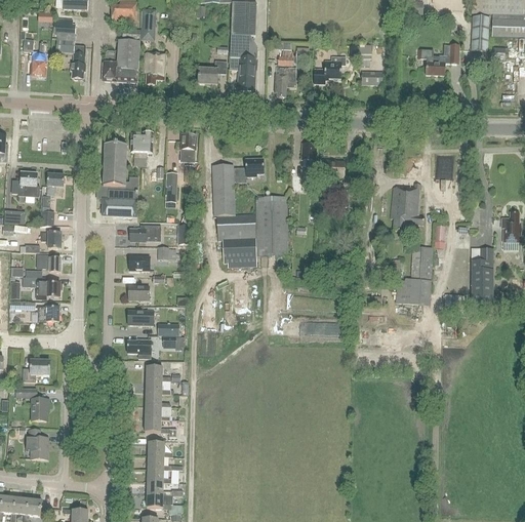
[(87,9),(87,0),(63,0),(63,8),(87,9)]
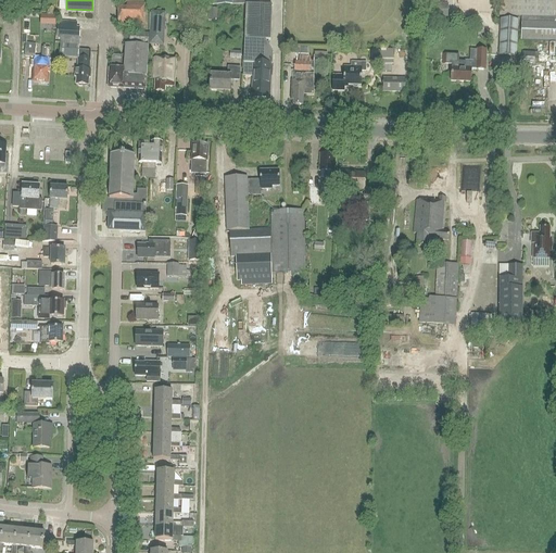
[(118,0),(118,24),(143,25),(143,0),(118,0)]
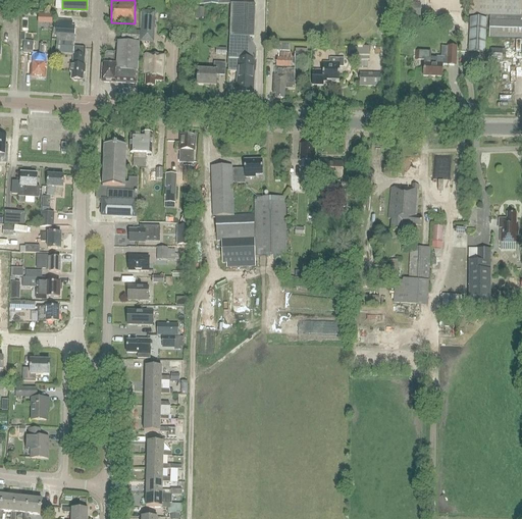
[(401,13),(420,14),(420,1),(402,0),(401,13)]
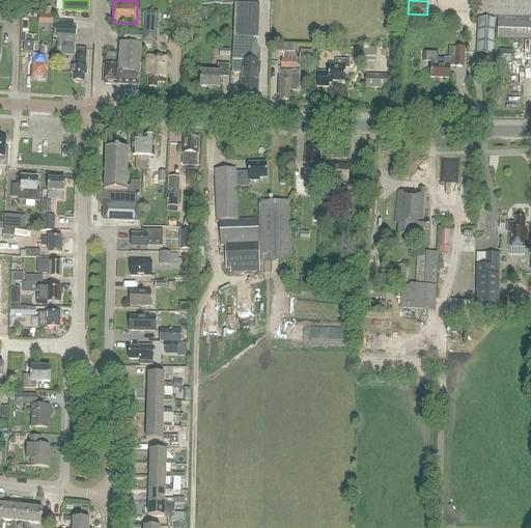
[(477,0),(477,12),(498,14),(498,36),(530,36),(530,19),(529,19),(529,0),(477,0)]
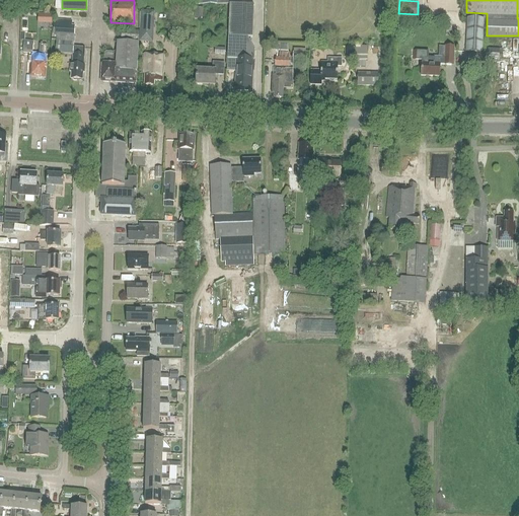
[(194,6),(194,16),(205,16),(205,6),(194,6)]
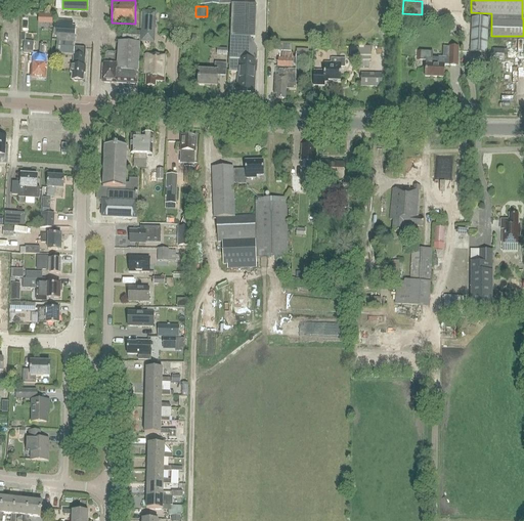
[(156,8),(142,7),(140,39),(155,40),(156,8)]
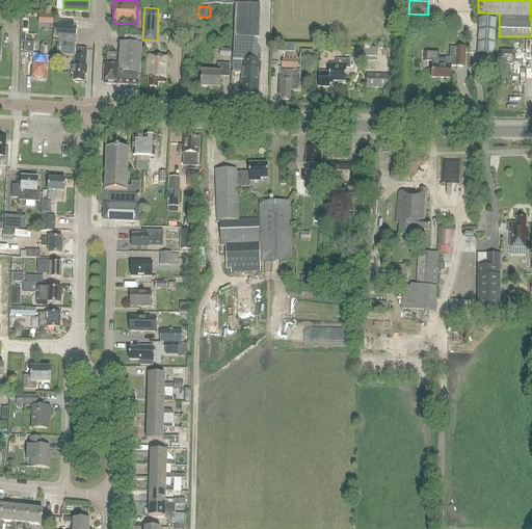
[(496,16),(478,16),(477,50),(495,51),(496,16)]
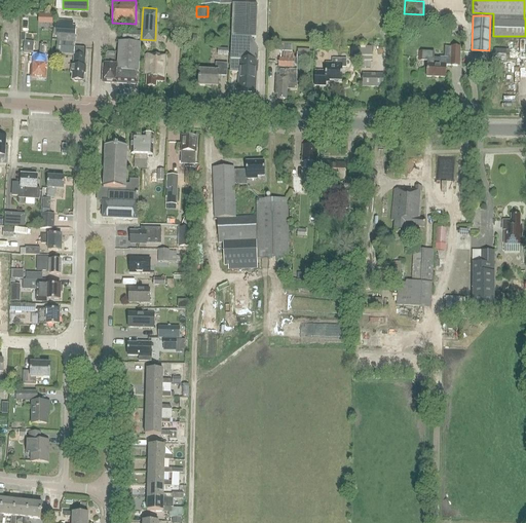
[(85,46),(74,45),(75,24),(55,23),(54,32),(58,32),(57,51),(73,51),(73,63),(71,63),(70,70),(72,71),(71,78),(73,78),(74,79),(76,79),(77,78),(83,78),(83,71),(85,71),(85,64),(84,64),(85,52),(85,46)]
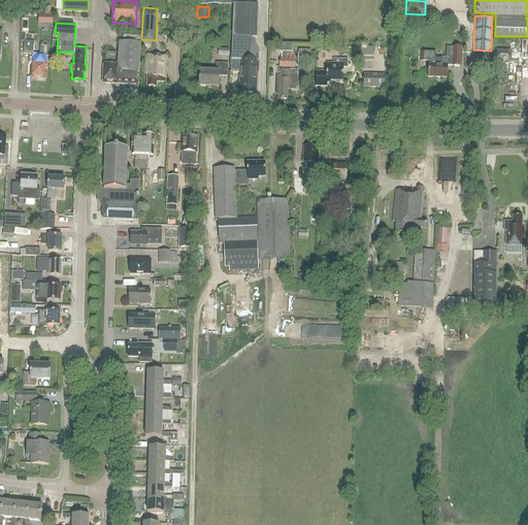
[(140,40),(141,29),(124,28),(123,39),(140,40)]
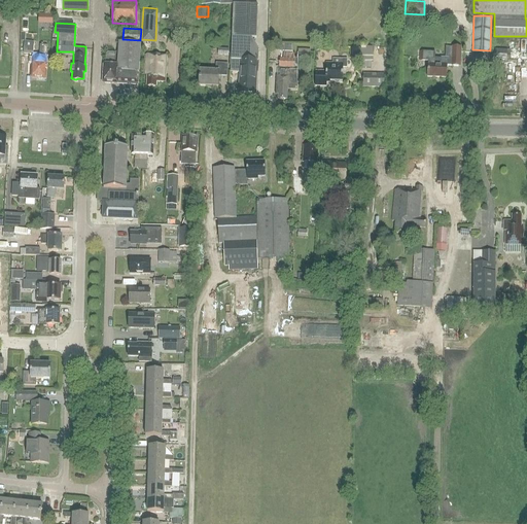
[(255,75),(255,69),(257,69),(258,48),(251,35),(236,34),(232,34),(230,70),(240,70),(240,74),(239,90),(241,90),(242,92),(245,92),(246,91),(248,91),(249,93),(252,93),(253,91),(255,91),(255,75)]
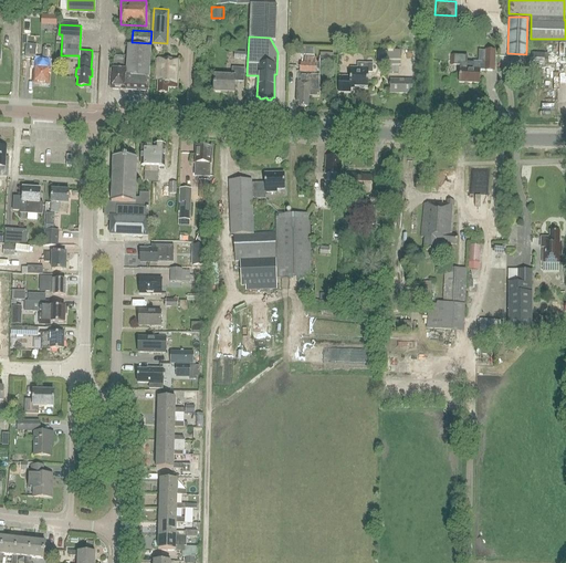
[(35,41),(25,41),(25,55),(35,55),(35,41)]
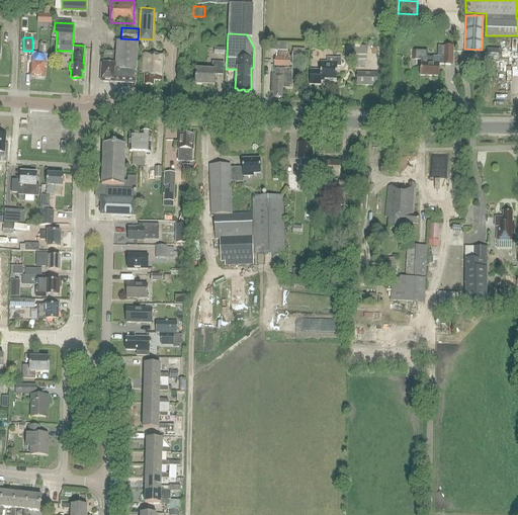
[(136,79),(138,40),(116,39),(115,63),(112,62),(112,51),(105,50),(103,52),(103,62),(102,62),(101,79),(102,79),(102,80),(107,80),(107,79),(114,80),(114,78),(136,79)]
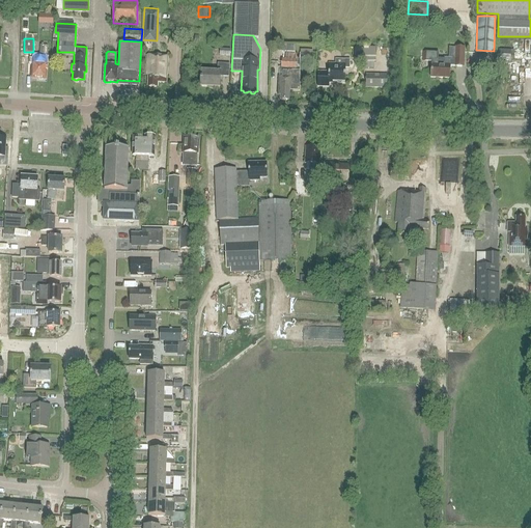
[(47,44),(46,44),(40,44),(40,55),(33,55),(33,60),(31,60),(31,66),(32,66),(32,75),(37,76),(38,78),(42,78),(44,76),(45,76),(46,67),(47,67),(48,61),(46,60),(47,44)]
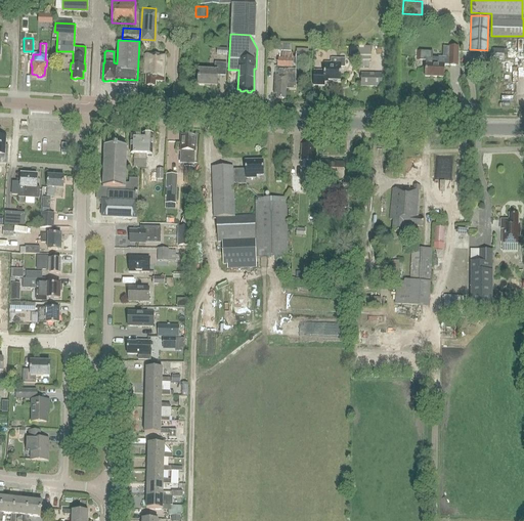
[(370,44),(358,44),(358,64),(369,64),(369,58),(370,58),(370,44)]
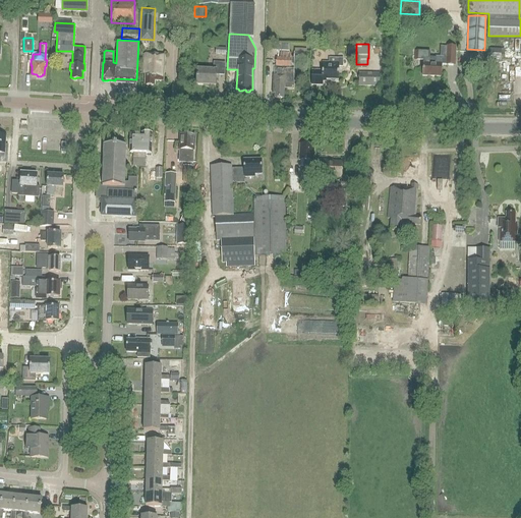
[(440,74),(441,62),(454,62),(454,44),(446,44),(446,55),(435,54),(435,56),(428,56),(428,50),(414,50),(414,58),(422,58),(422,61),(421,73),(440,74)]
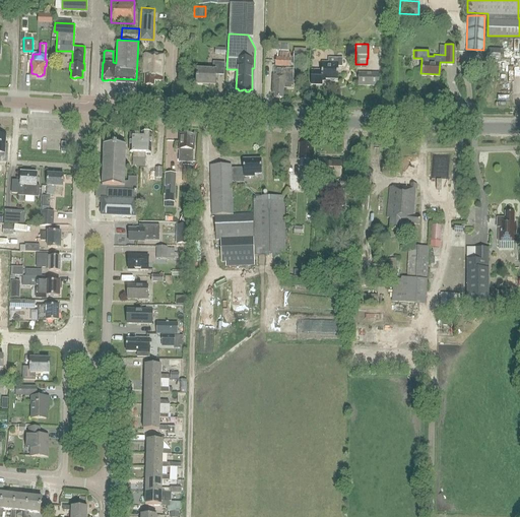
[(354,54),(354,45),(345,45),(345,54),(354,54)]
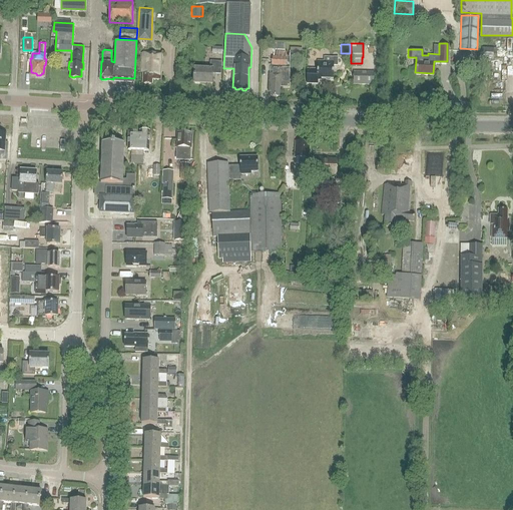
[(494,54),(494,45),(482,45),(482,55),(494,54)]
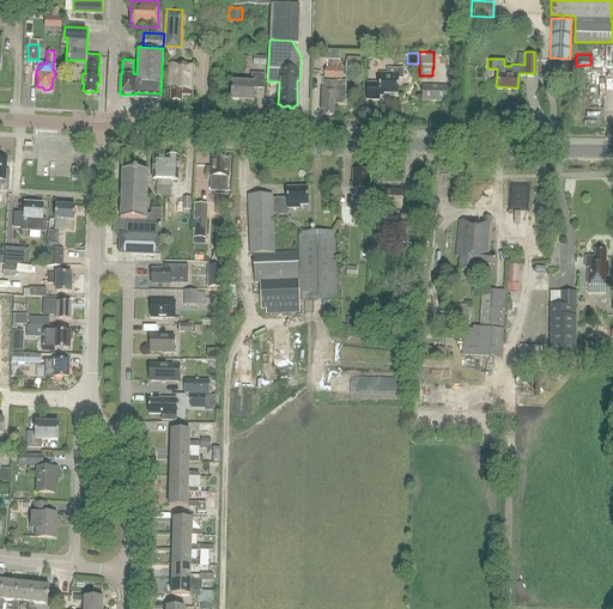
[(325,65),(325,74),(341,75),(343,59),(329,59),(329,65),(325,65)]
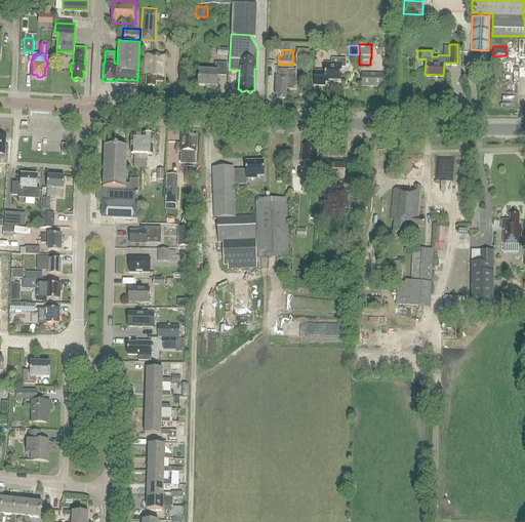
[(164,79),(165,53),(145,52),(144,72),(147,72),(147,83),(155,83),(156,79),(164,79)]
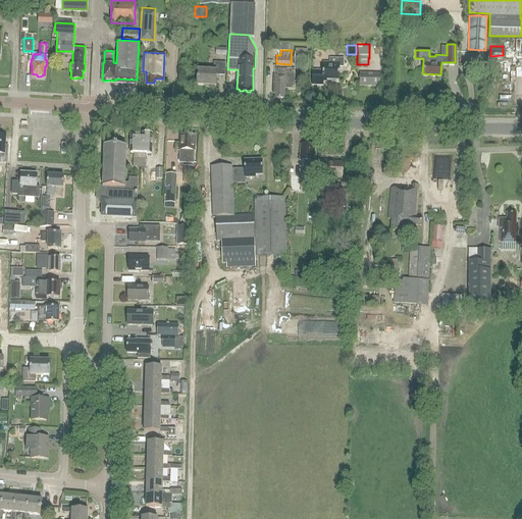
[(312,67),(311,83),(322,83),(322,76),(330,78),(331,80),(335,80),(337,78),(338,64),(343,64),(344,56),(329,55),(328,60),(323,60),(323,68),(312,67)]
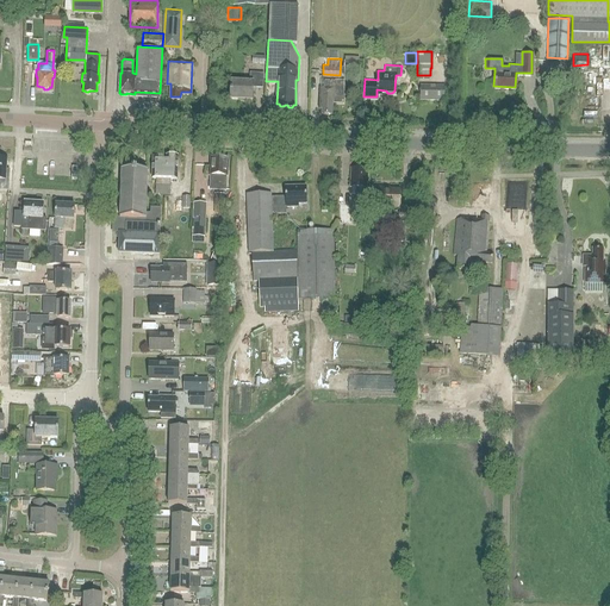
[(262,86),(263,70),(249,70),(249,80),(231,79),(230,97),(251,98),(253,85),(262,86)]
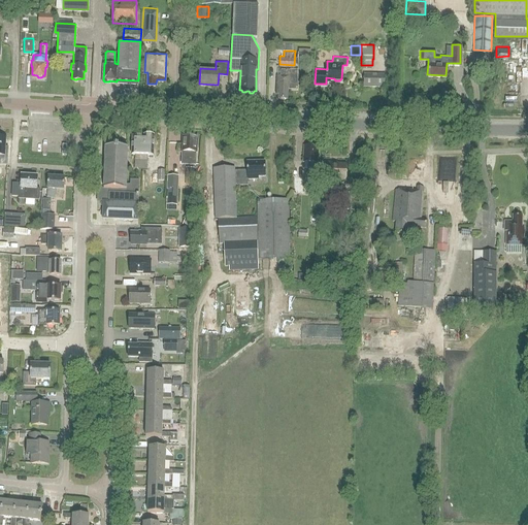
[(290,68),(288,68),(281,67),(281,74),(276,74),(275,92),(278,92),(277,96),(287,97),(288,86),(291,87),(291,74),(290,74),(290,68)]
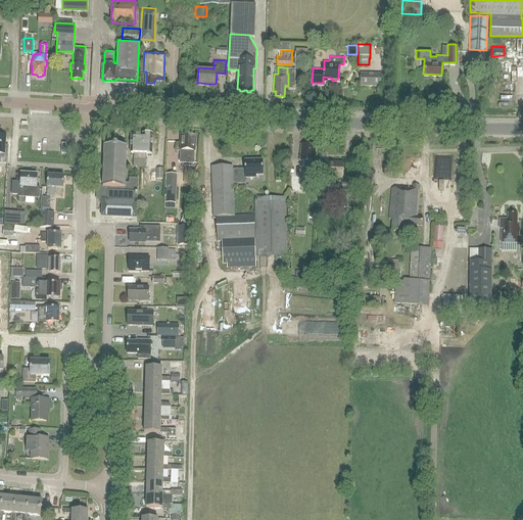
[(381,72),(361,71),(360,84),(380,85),(381,72)]
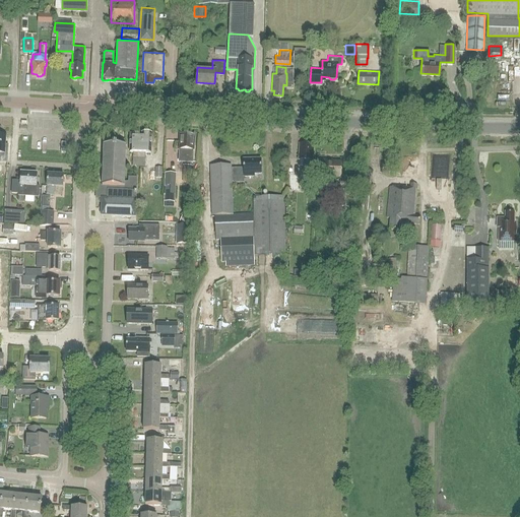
[(144,164),(145,150),(150,150),(151,131),(149,131),(147,129),(146,129),(144,130),(142,131),(142,132),(130,132),(129,149),(133,150),(132,164),(144,164)]
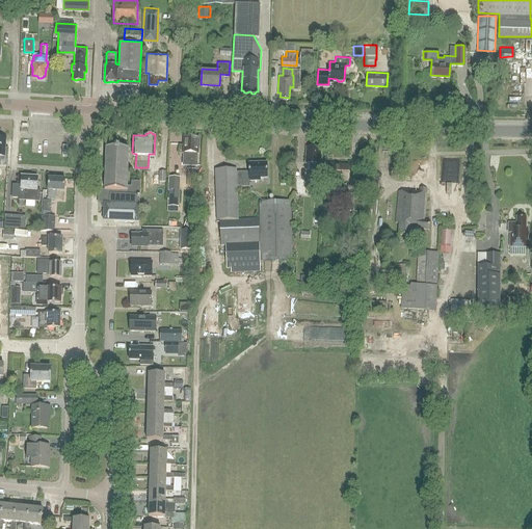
[(196,164),(196,151),(197,151),(198,143),(197,143),(197,135),(191,135),(192,134),(187,134),(187,135),(185,135),(184,144),(183,144),(183,151),(184,151),(183,163),(196,164)]
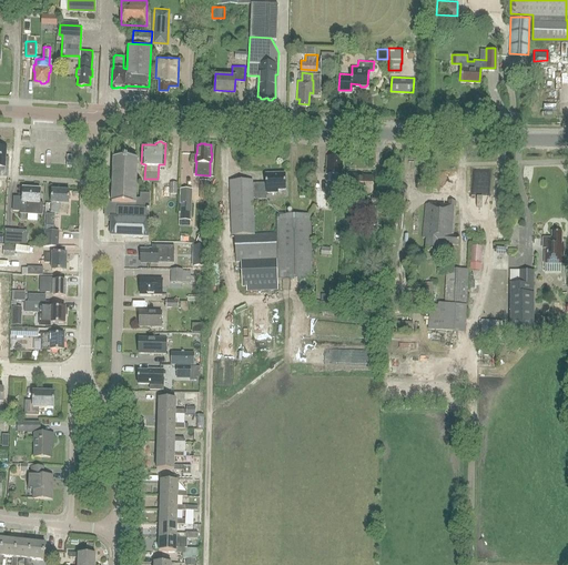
[(111,200),(104,200),(103,215),(111,215),(110,234),(148,235),(149,217),(149,192),(140,191),(140,197),(135,197),(137,157),(113,155),(111,200)]
